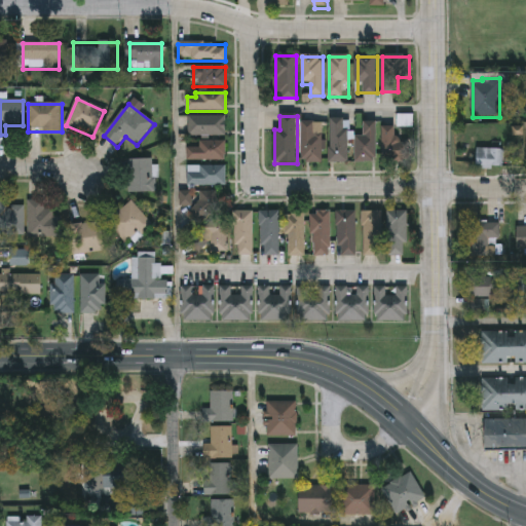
[(226,117),(226,137),(188,137),(188,117),(226,117)]
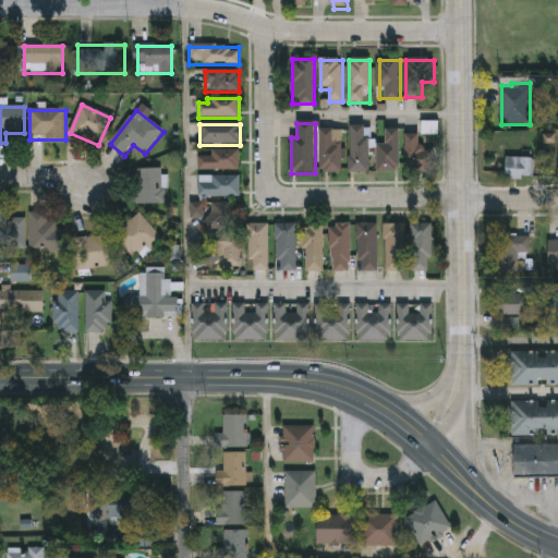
[(350,128),(370,128),(370,173),(350,173),(350,128)]
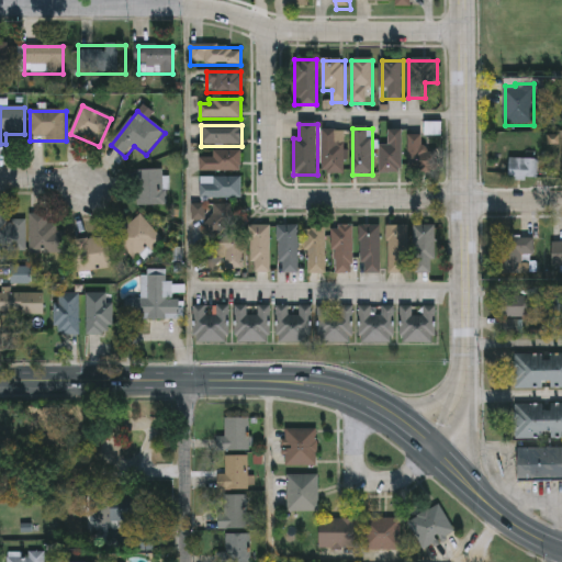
[(323,132),(340,132),(340,144),(345,144),(345,175),(323,175),(323,132)]
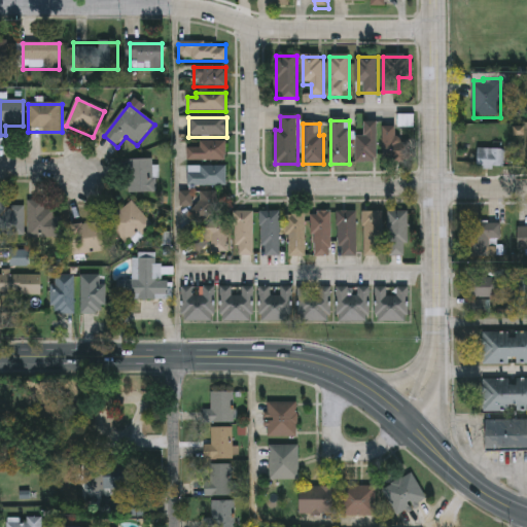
[(378,124),(378,163),(356,163),(356,137),(364,137),(364,124),(378,124)]
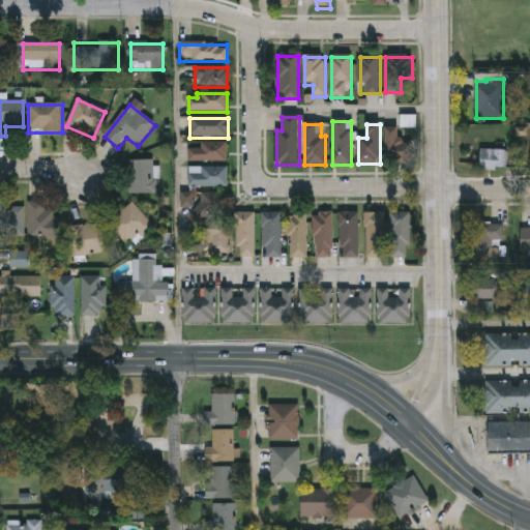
[(399,128),(399,143),(414,143),(414,163),(385,163),(385,128),(399,128)]
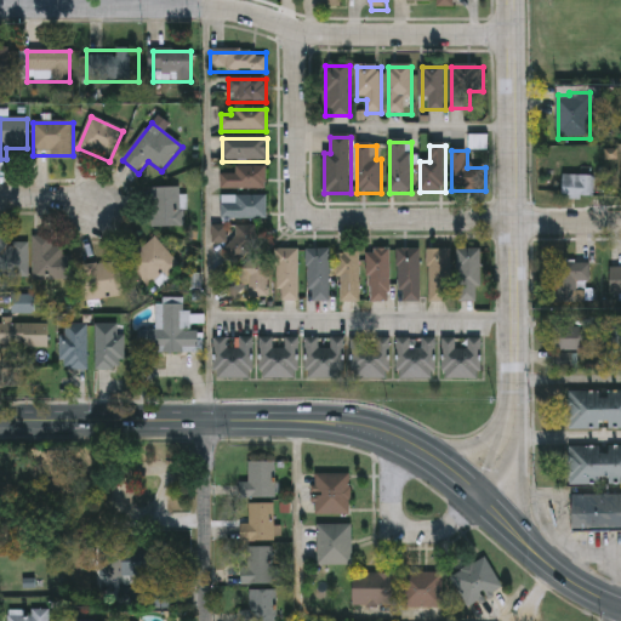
[(266,191),(222,191),(222,175),(234,175),(234,167),(266,167),(266,191)]
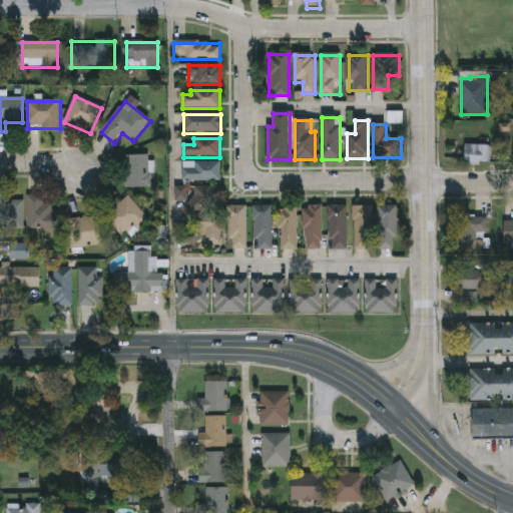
[(463,165),(463,145),(491,145),(491,165),(463,165)]
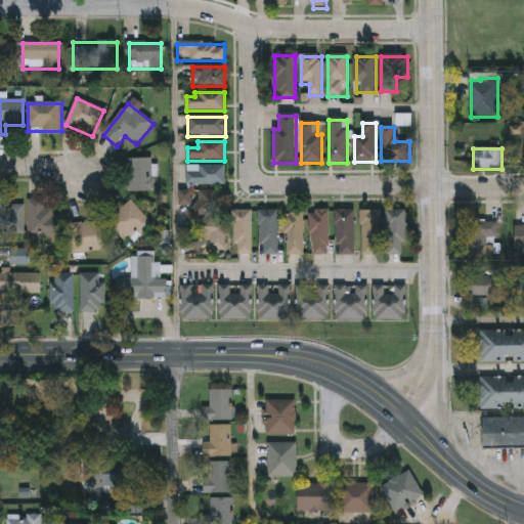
[(129,192),(129,160),(157,160),(157,192),(129,192)]
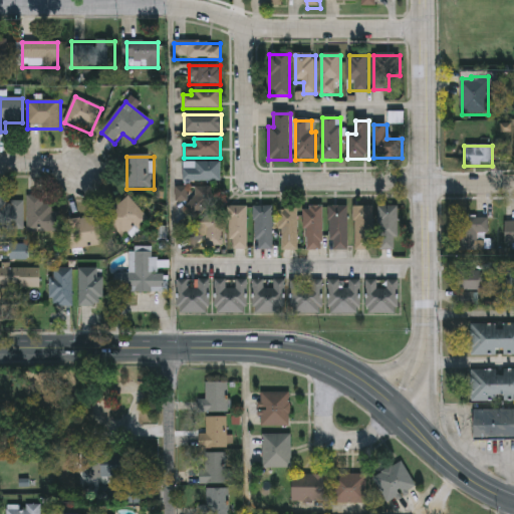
[(220,164),(220,182),(184,182),(184,164),(220,164)]
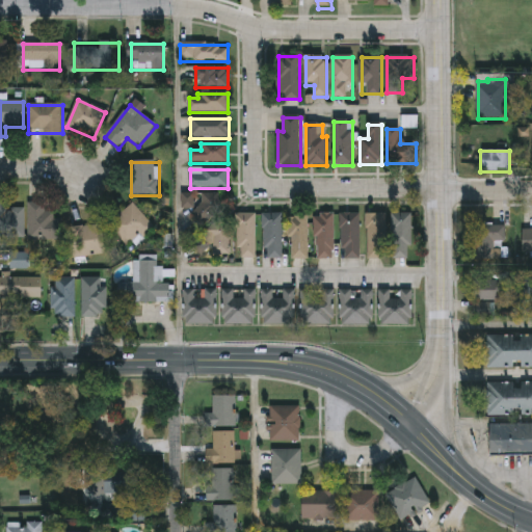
[(202,229),(190,217),(205,203),(202,198),(210,190),(224,205),(202,229)]
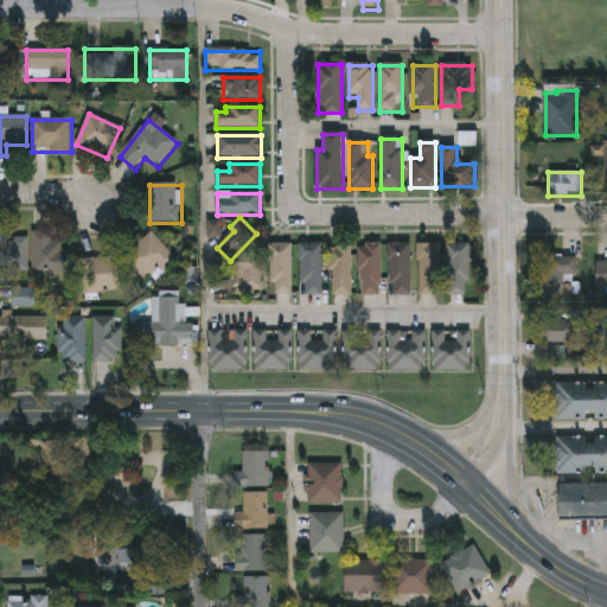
[(32,275),(32,232),(51,232),(51,243),(62,243),(62,251),(71,251),(71,275),(32,275)]
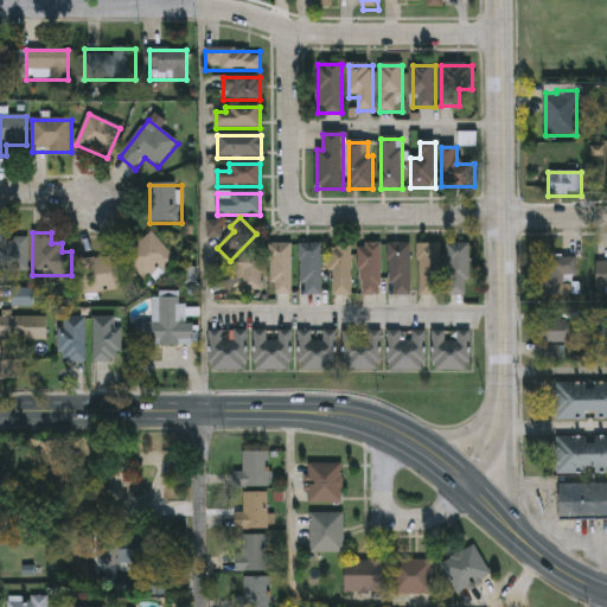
[(173,256),(146,282),(123,259),(151,232),(173,256)]
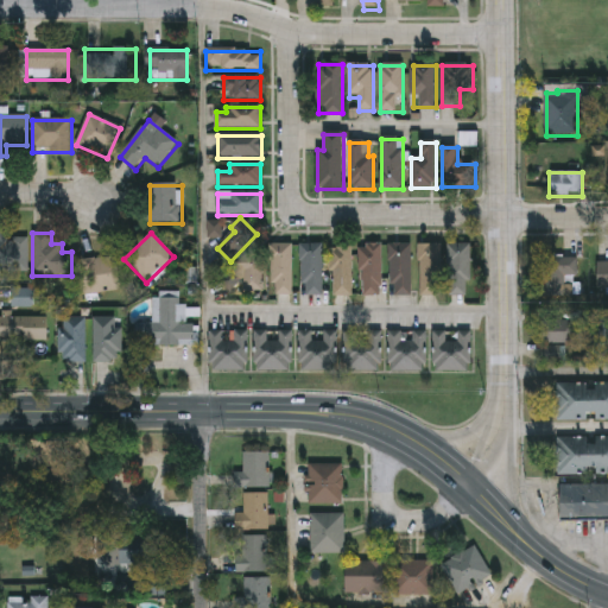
[(0,238),(27,238),(27,276),(0,276),(0,238)]
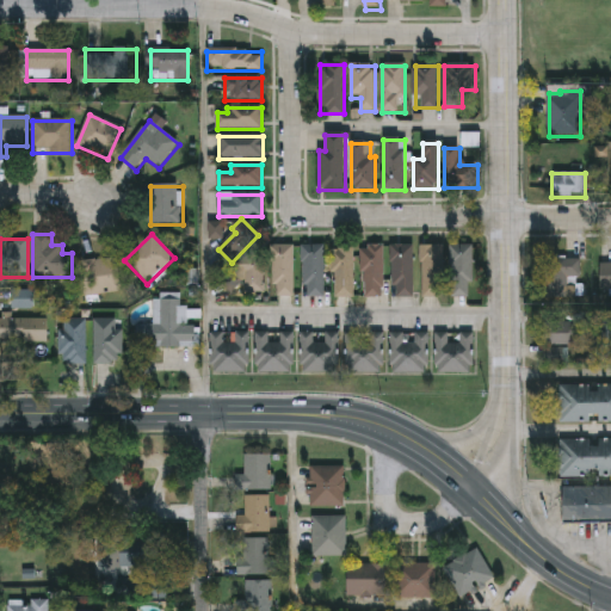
[(294,246),(294,296),(271,296),(271,246),(294,246)]
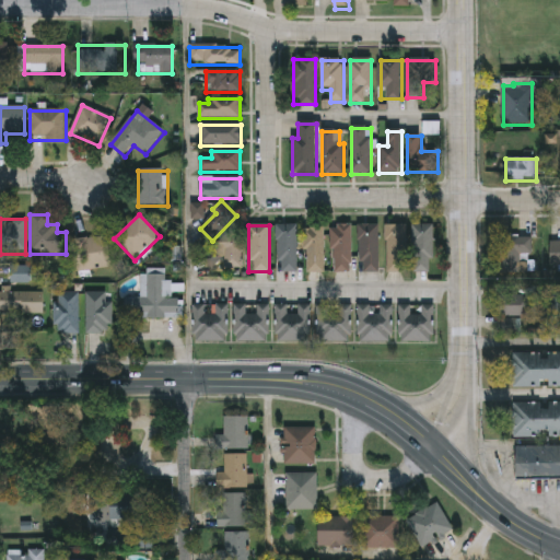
[(296,225),(296,272),(278,272),(278,225),(296,225)]
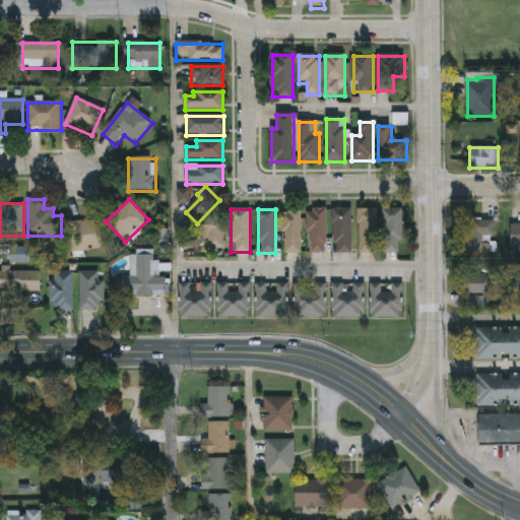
[(326,209),(326,253),(309,253),(309,209),(326,209)]
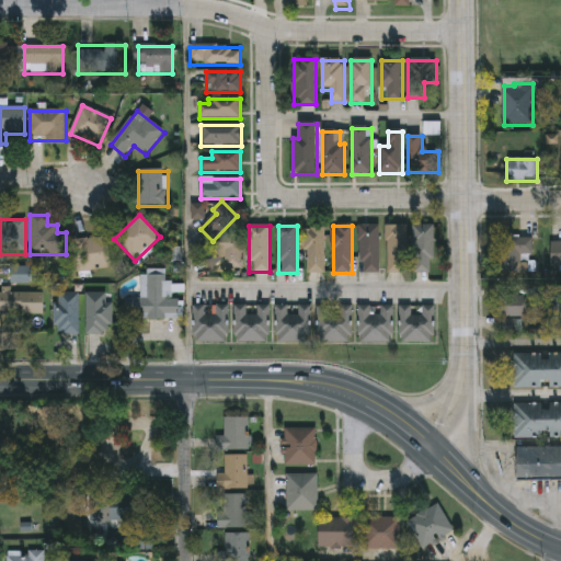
[(361,273),(361,226),(380,226),(380,273),(361,273)]
